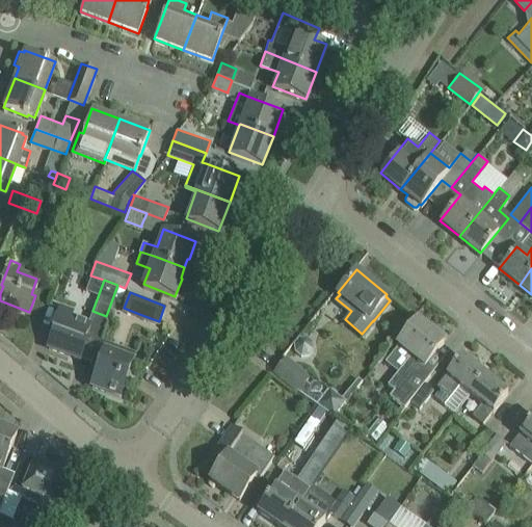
[(60,306),(59,310),(52,330),(54,331),(48,345),(79,357),(85,341),(82,340),(87,323),(68,316),(70,309),(60,306)]
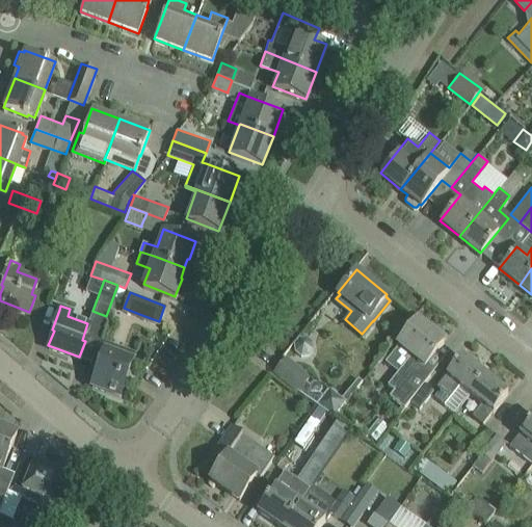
[(417,319),(404,335),(384,360),(397,370),(387,384),(394,389),(389,394),(404,406),(430,373),(422,367),(444,340),(443,339),(447,334),(433,323),(429,328),(417,319)]
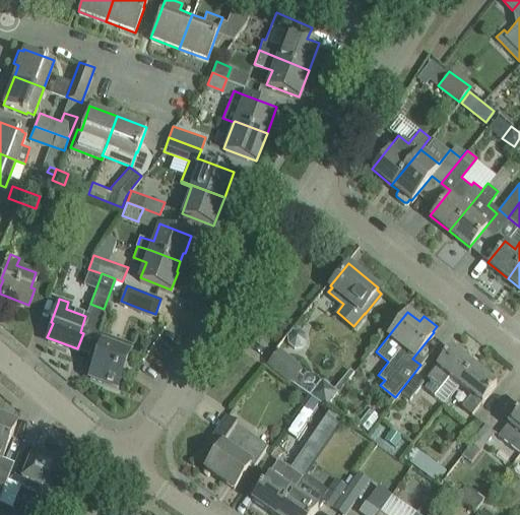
[(291,327),(288,332),(288,340),(295,344),(302,343),(306,338),(306,331),(300,326),(291,327)]
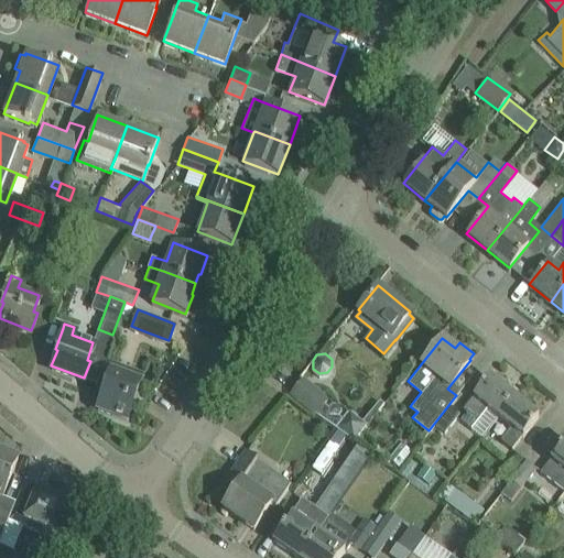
[(127,417),(140,381),(139,381),(142,371),(107,358),(102,372),(109,374),(97,406),(127,417)]
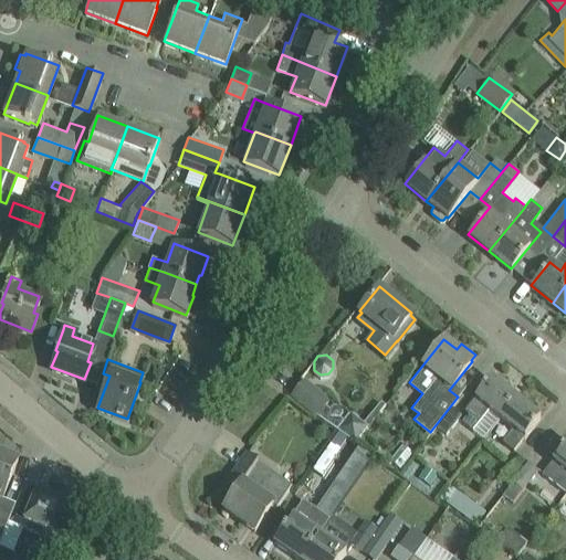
[(489,430),(500,415),(515,395),(490,377),(473,397),(475,398),(465,410),(468,412),(462,420),(473,428),(478,421),(489,430)]
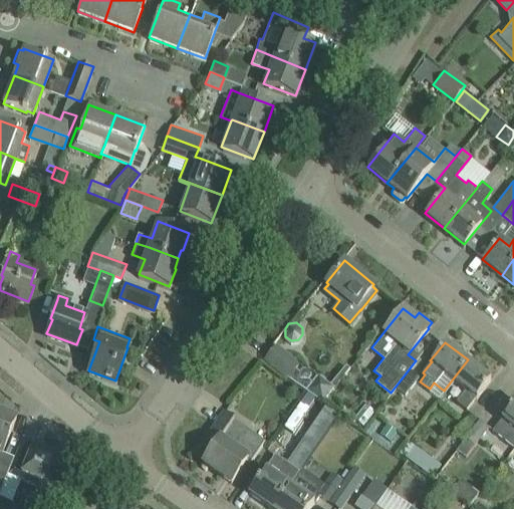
[(276,344),(266,357),(288,374),(322,401),(349,366),(345,363),(329,383),(325,379),(325,377),(321,373),(315,374),(311,379),(309,377),(311,374),(310,369),(307,366),(301,366),(299,369),(294,366),(298,361),(276,344)]
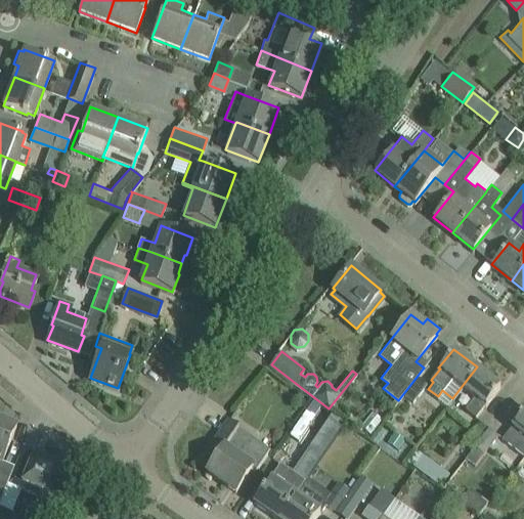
[(486,403),(500,386),(477,366),(463,385),(475,395),(465,407),(476,416),(485,403),(486,403)]
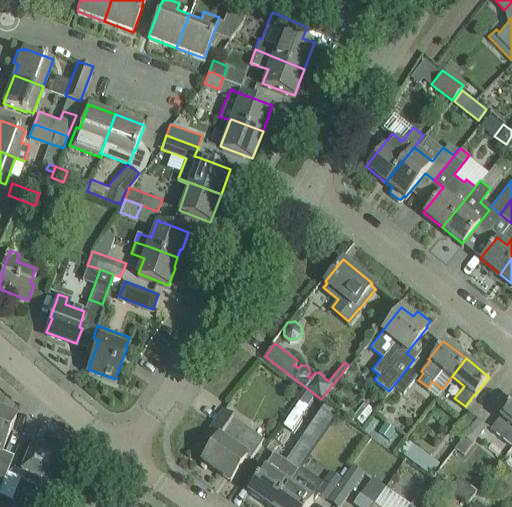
[(403,391),(417,374),(408,367),(395,384),(403,391)]
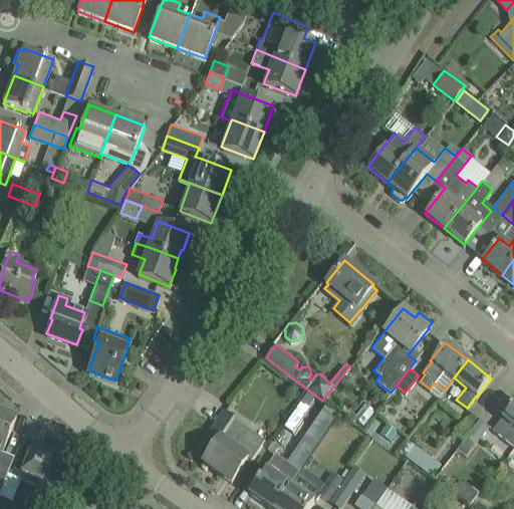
[(513,446),(513,443),(513,400),(491,429),(513,446)]
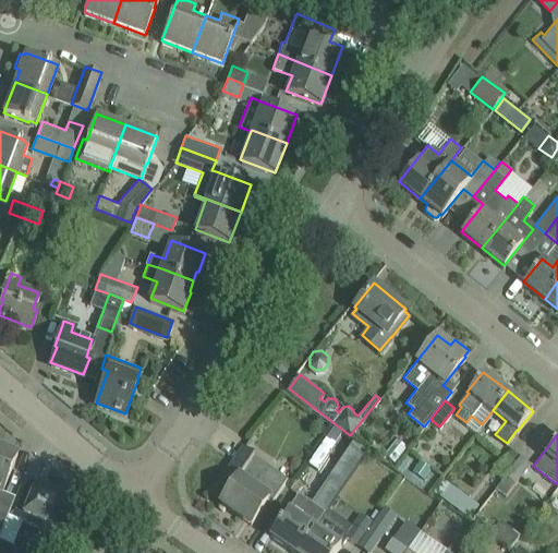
[(0,485),(2,488),(9,470),(17,449),(0,442),(0,485)]
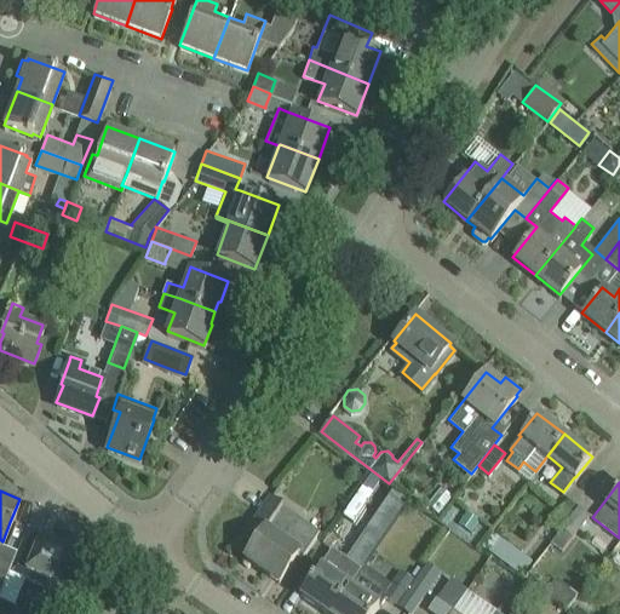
[(319,529),(290,510),(270,497),(246,532),(257,540),(246,556),(279,579),(298,550),(303,554),(319,529)]
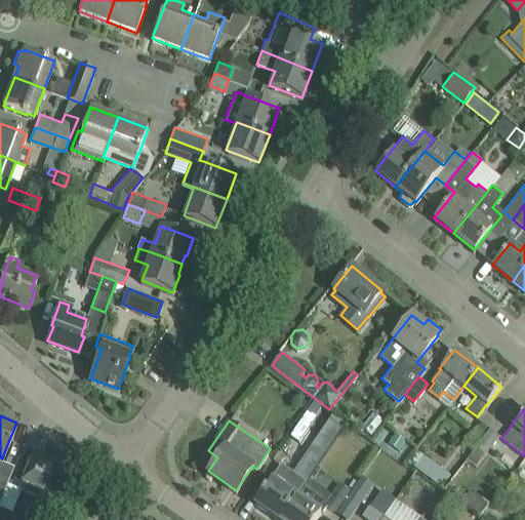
[(467,439),(475,445),(488,429),(480,422),(467,439)]
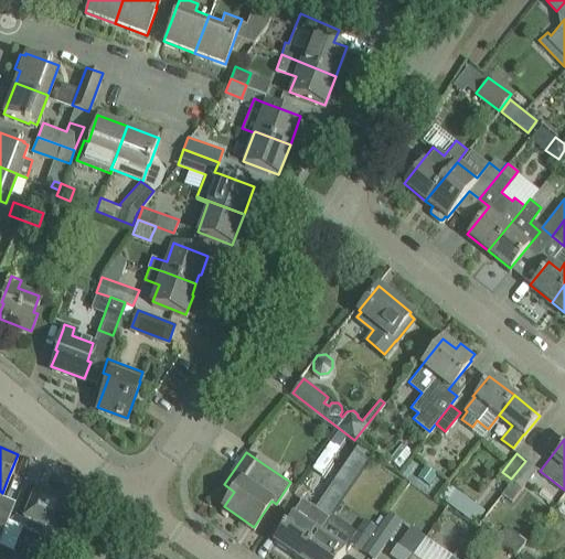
[(361,465),(348,457),(328,486),(341,494),(361,465)]
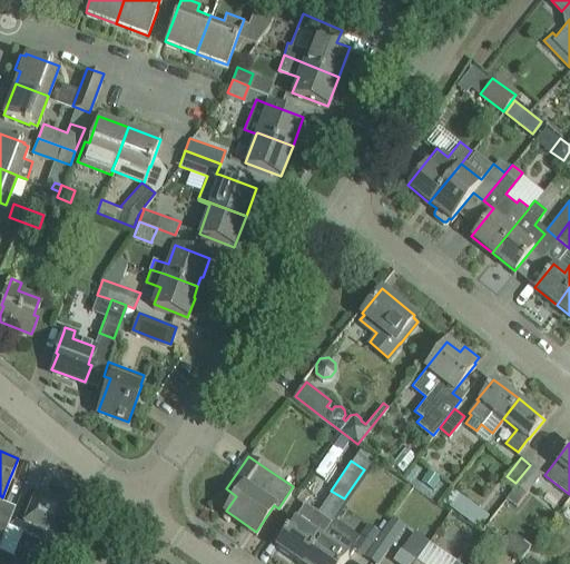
[(505,496),(516,503),(540,473),(531,465),(505,496)]
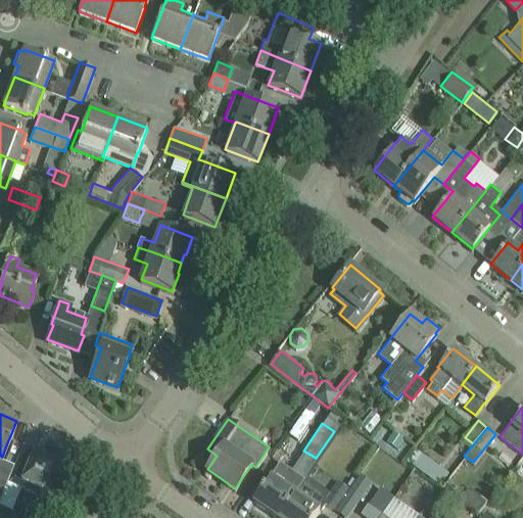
[(394,428),(387,438),(398,445),(405,436),(403,435),(394,428)]
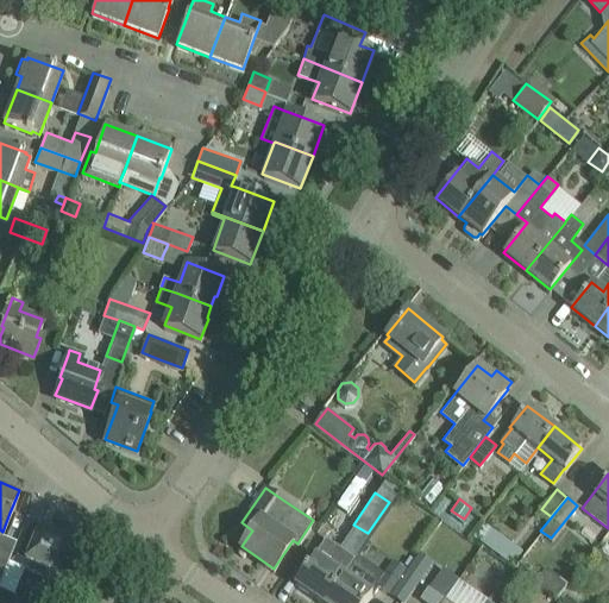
[(471,533),(513,563),(522,548),(482,519),(471,533)]
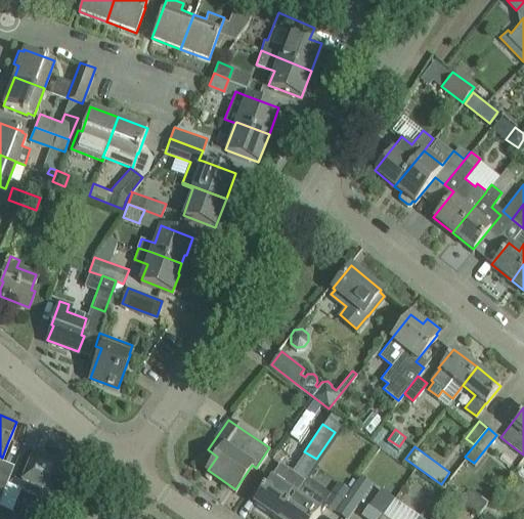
[(16,459),(15,463),(8,479),(50,496),(51,493),(58,496),(64,481),(60,479),(66,466),(33,452),(29,464),(16,459)]
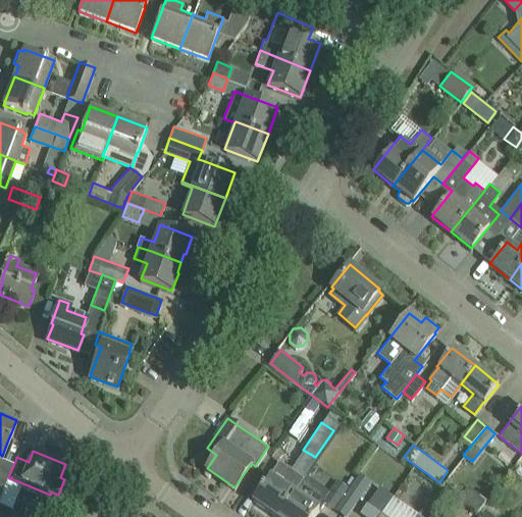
[(1,456),(0,456),(0,497),(8,477),(15,461),(1,456)]
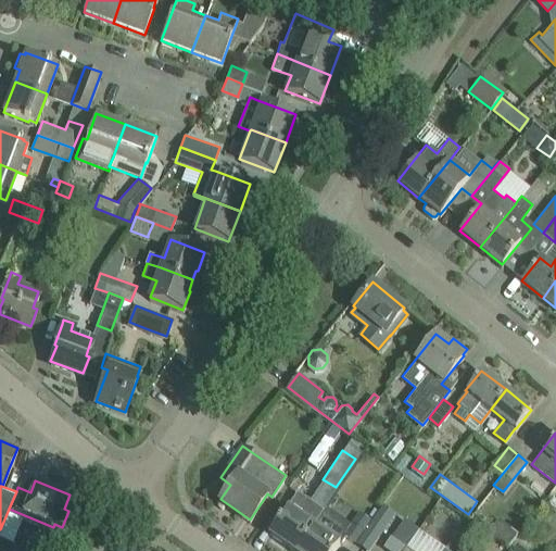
[(394,511),(383,503),(356,541),(367,549),(394,511)]
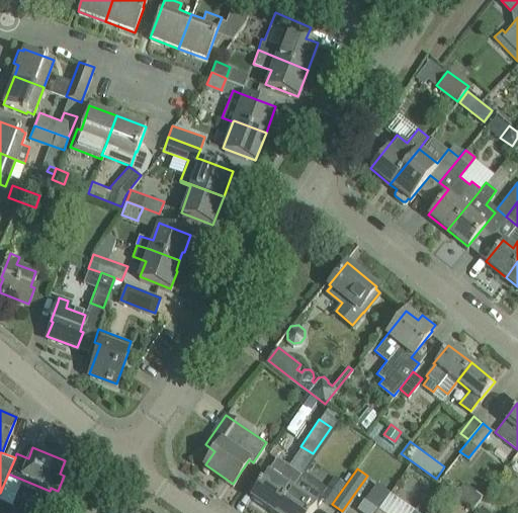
[(250,496),(274,512),(292,487),(268,469),(250,496)]
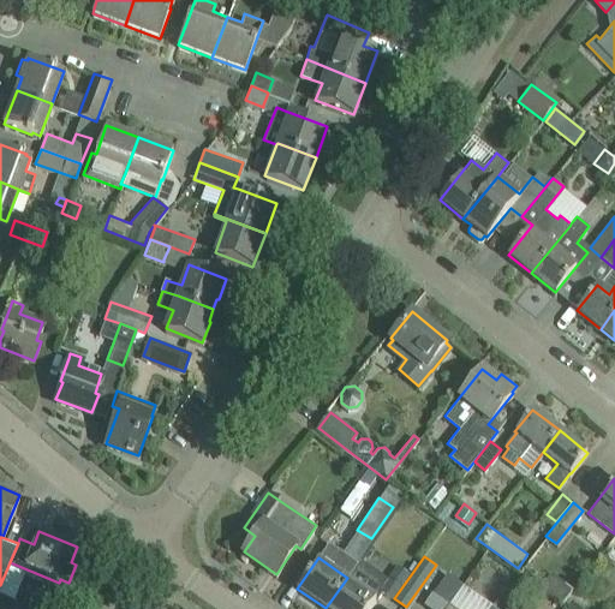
[(410,572),(396,563),(380,587),(392,597),(410,572)]
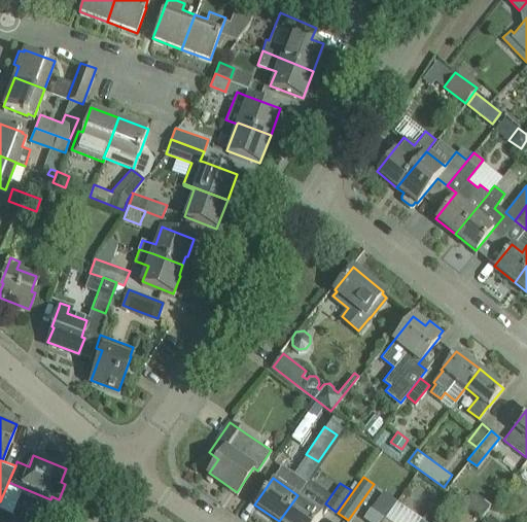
[(370,521),(381,521),(391,508),(396,499),(382,489),(362,517),(370,521)]
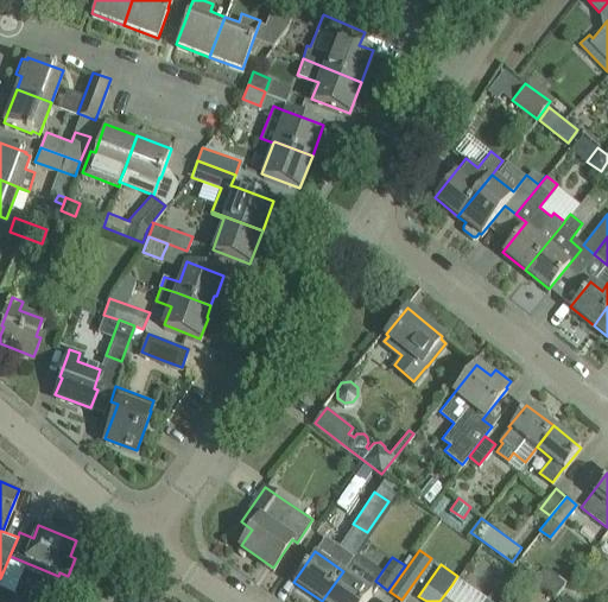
[(343,571),(322,601),(323,601),(363,601),(372,590),(343,571)]
